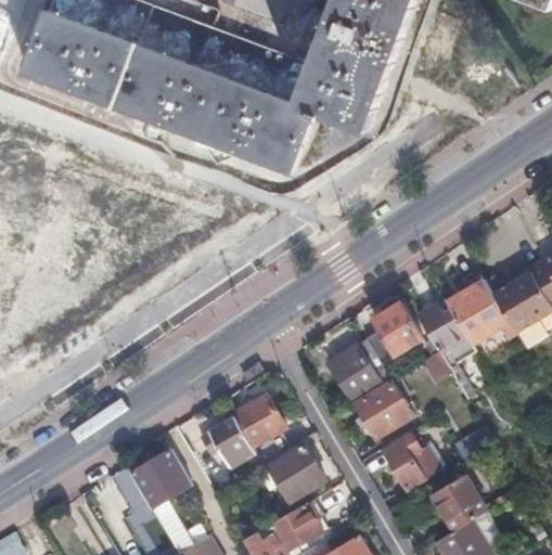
[(52,0),(26,72),(294,171),(317,110),(370,129),(418,0),(317,0),(315,8),(334,15),(316,65),(212,26),(218,10),(190,0),(52,0)]
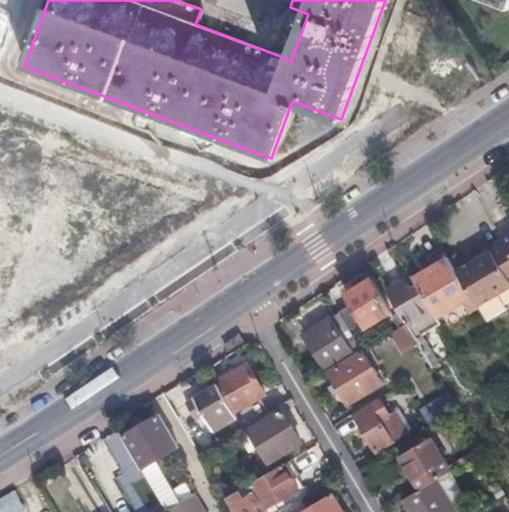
[(508,0),(485,0),(508,9),(508,5),(508,0)]
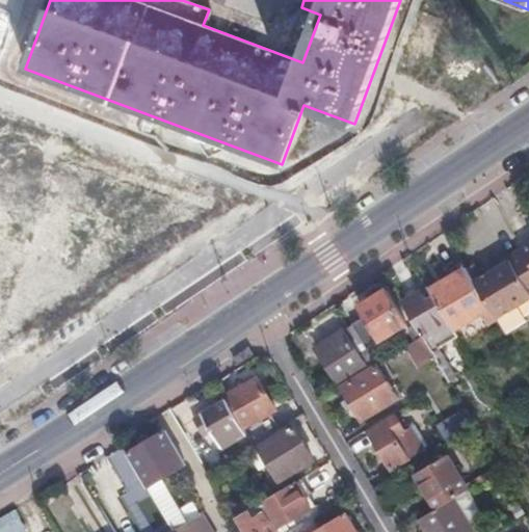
[(519,248),(528,266),(528,240),(527,237),(516,243),(519,248)]
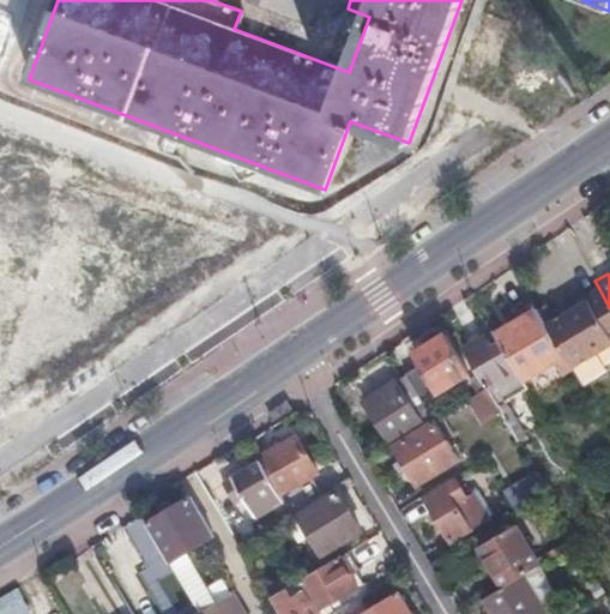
[(543,302),(535,307),(563,356),(571,367),(609,343),(609,307),(598,287),(583,296),(586,300),(567,312),(553,320),(543,302)]
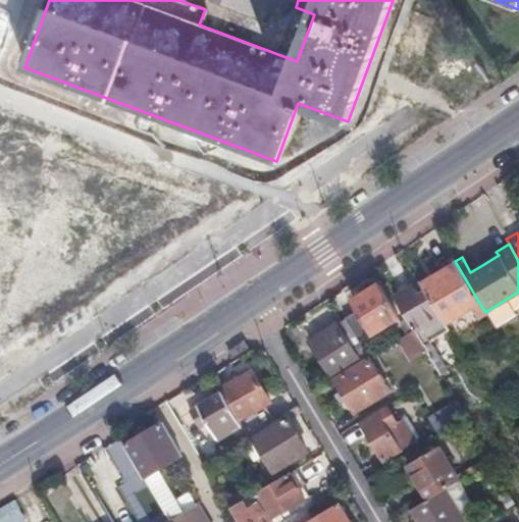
[(480,261),(482,265),(499,255),(496,252),(480,261)]
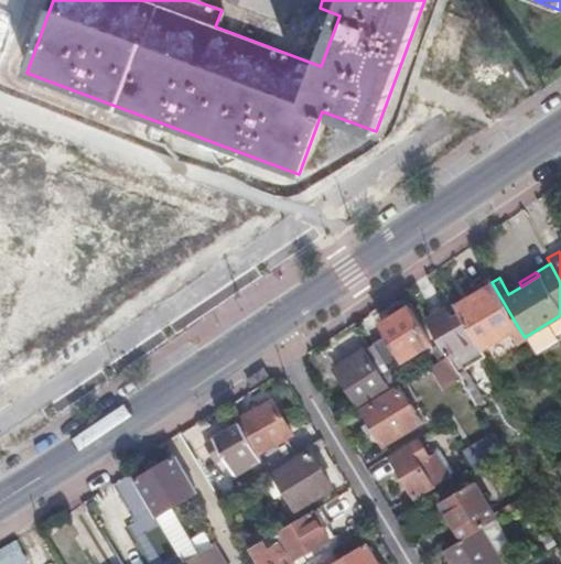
[(492,282),(453,305),(456,311),(481,350),(518,327),(492,282)]
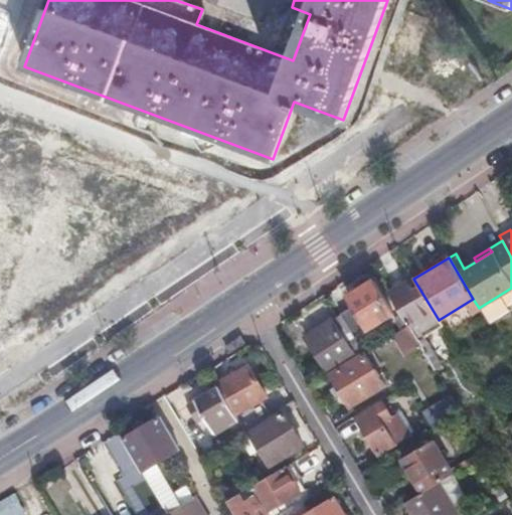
[(339,314),(353,337),(392,313),(371,280),(346,296),(352,306),(339,314)]
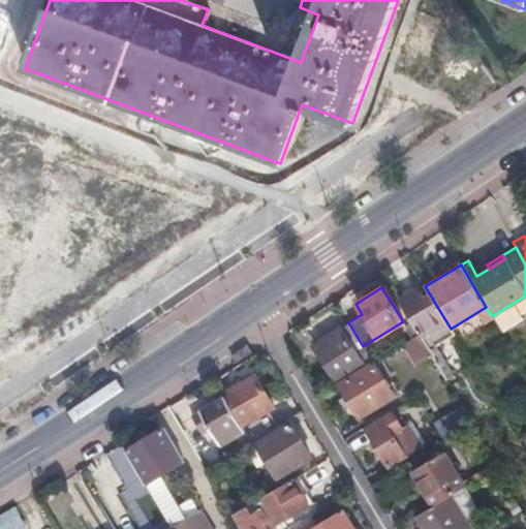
[(431,356),(445,379),(452,376),(433,346),(454,335),(451,329),(428,291),(422,294),(419,290),(399,303),(411,322),(418,334),(431,356)]
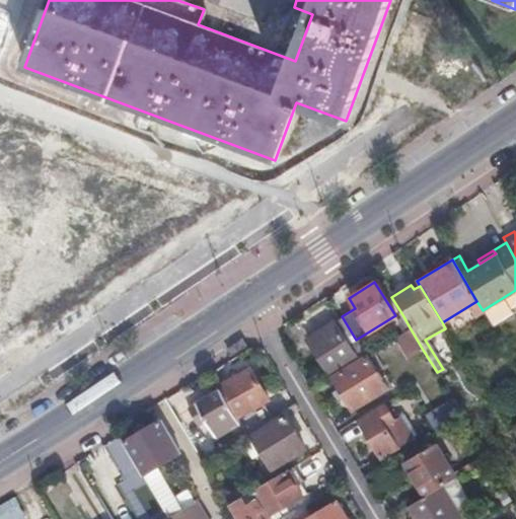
[(342,316),(334,321),(357,359),(365,354),(356,340),(342,316)]
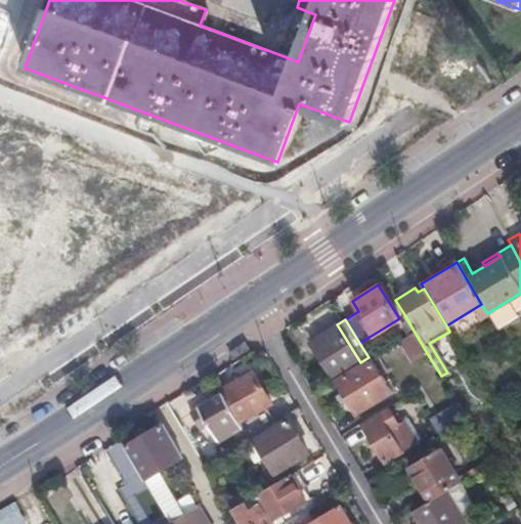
[(414,331),(407,319),(399,324),(405,335),(414,331)]
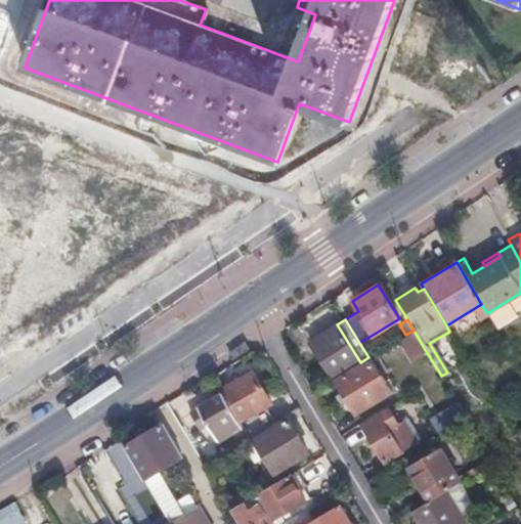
[(336,322),(306,341),(331,381),(360,362),(337,324),(336,322)]
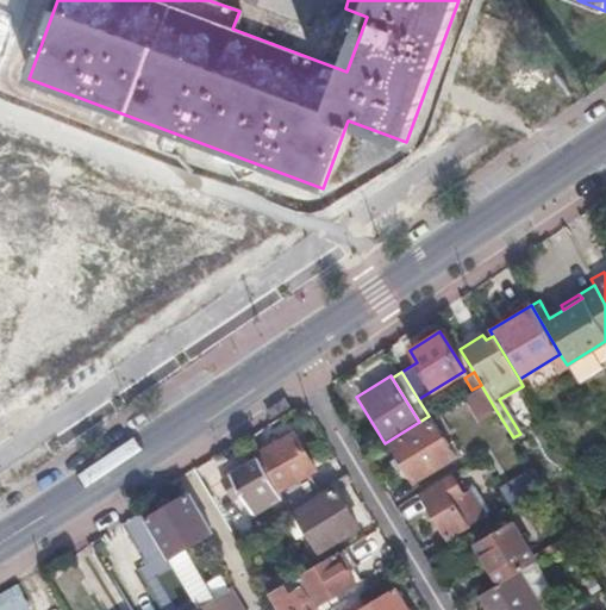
[(454,458),(429,417),(387,442),(412,483),(454,458)]
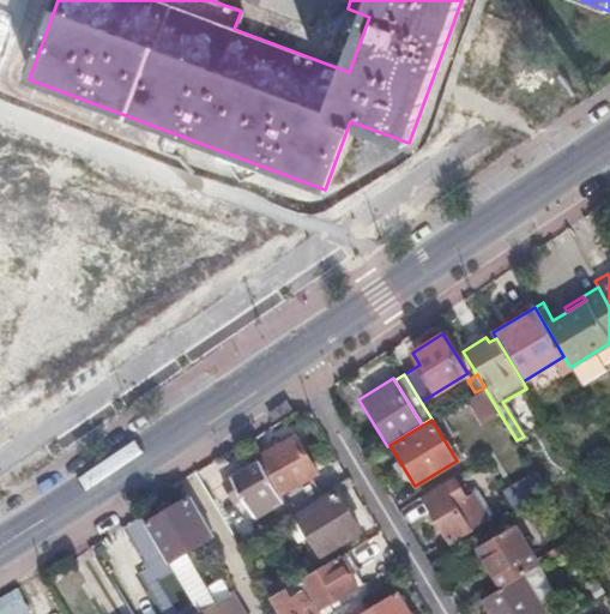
[(257,458),(258,459),(278,494),(319,470),(297,434),(257,458)]
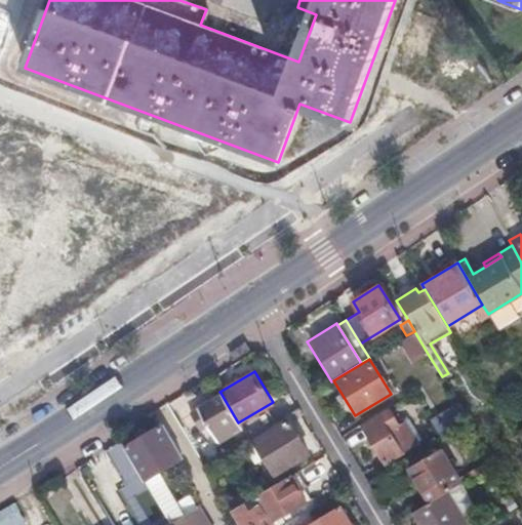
[(238,422),(221,393),(198,406),(219,442),(242,429),(238,422)]
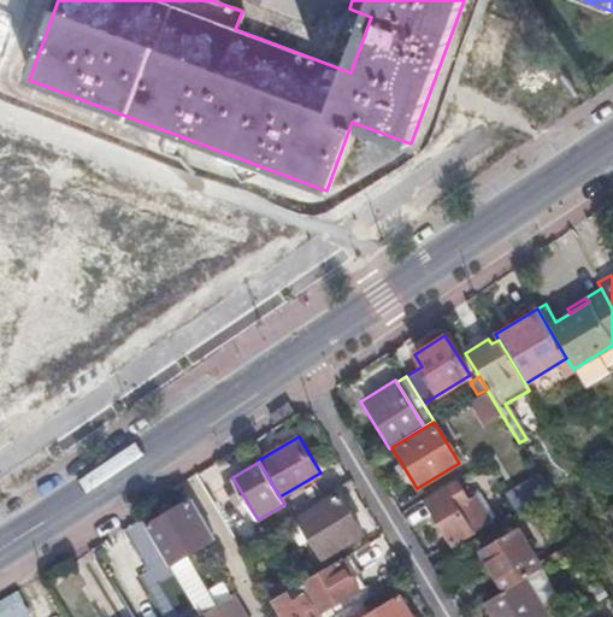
[(504,493),(516,512),(548,493),(536,472),(504,493)]
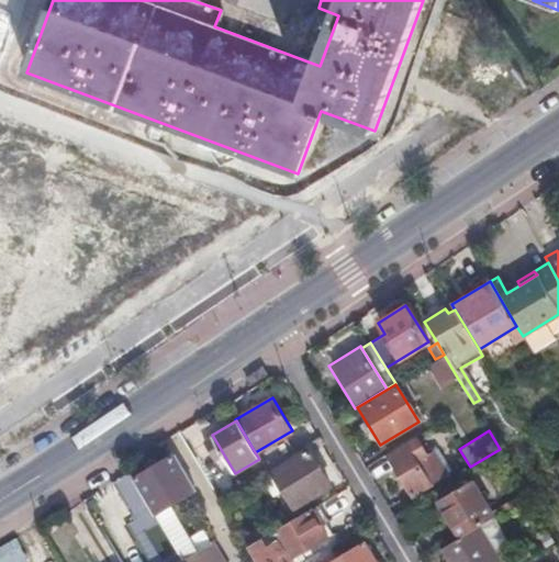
[(387,454),(412,496),(431,484),(416,461),(426,454),(415,437),(387,454)]
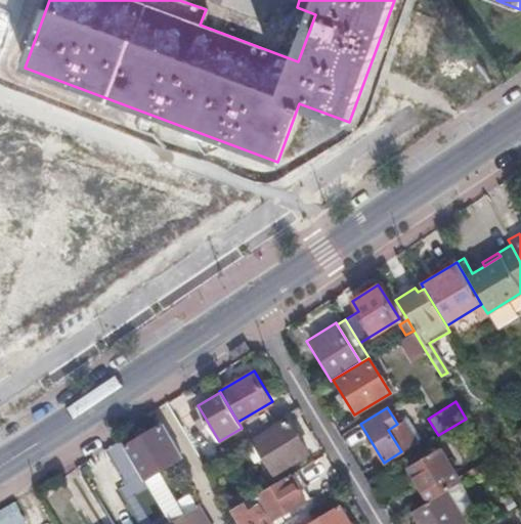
[(307,453),(287,419),(253,439),(266,461),(274,474),(307,453)]
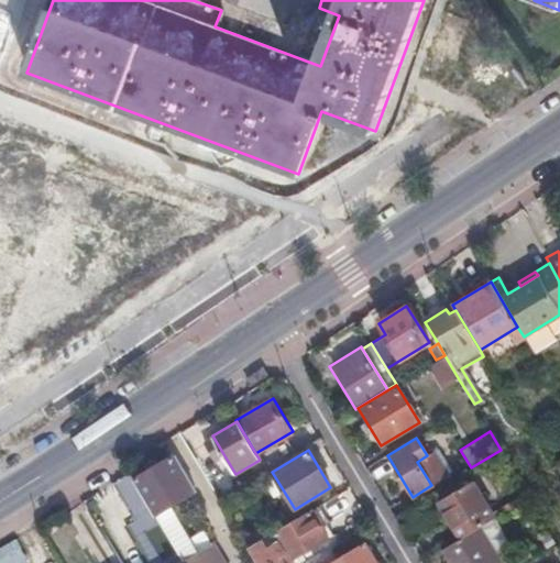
[(427,455),(417,462),(431,485),(448,476),(432,452),(427,455)]
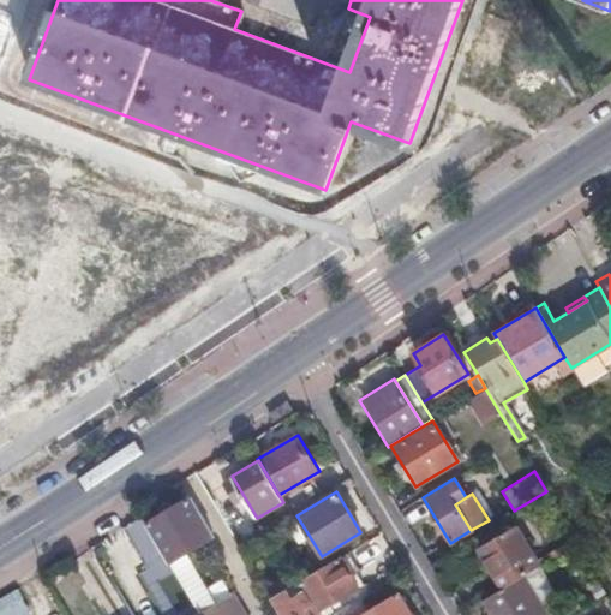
[(198,613),(229,595),(220,579),(207,587),(185,553),(211,537),(189,497),(145,524),(168,562),(198,613)]
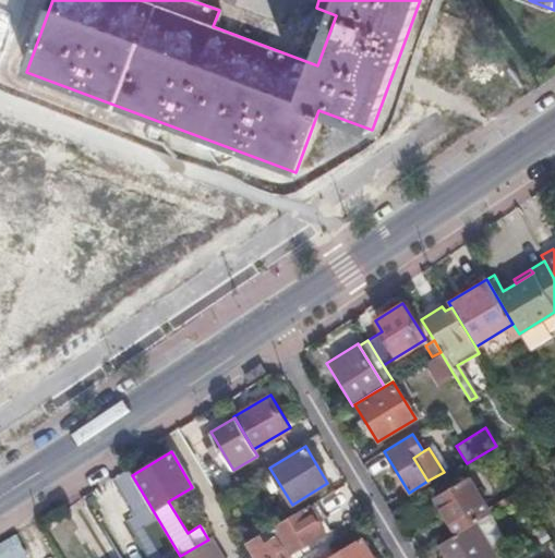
[(219,463),(204,472),(217,495),(232,486),(219,463)]
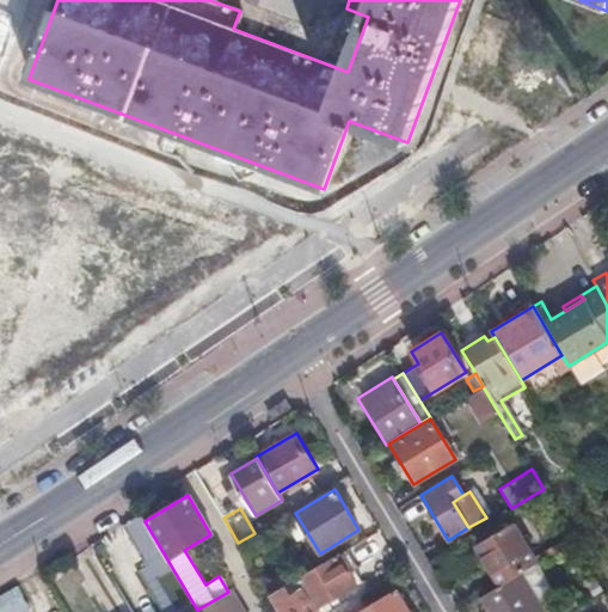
[(295,513),(284,520),(300,545),(311,538),(295,513)]
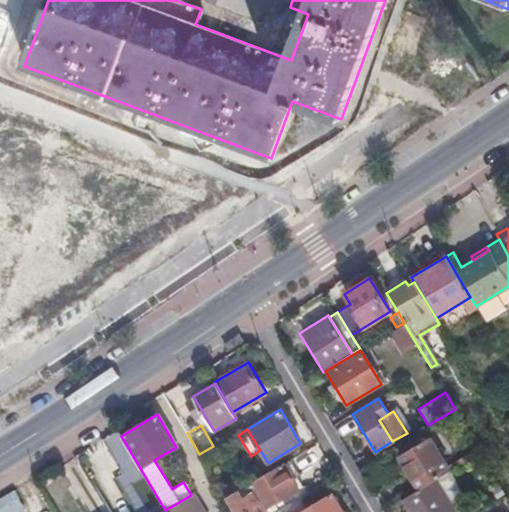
[(450,471),(429,437),(398,456),(418,490),(435,479),(450,471)]
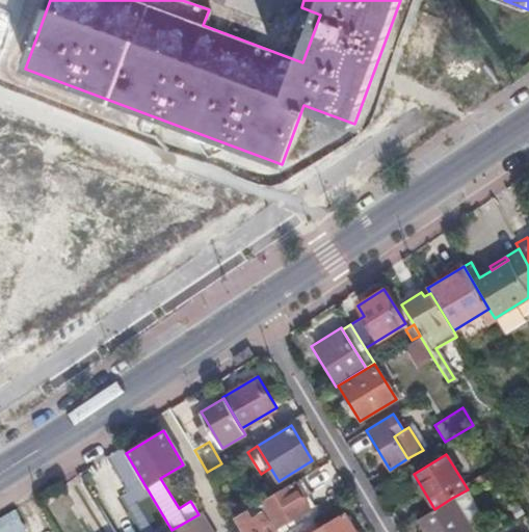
[(248,509),(234,517),(242,531),(270,531),(310,509),(293,481),(248,509)]
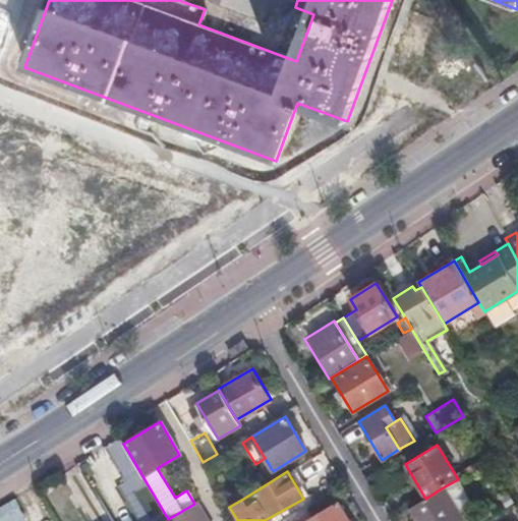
[(463,520),(443,487),(425,499),(409,508),(416,520),(463,520)]
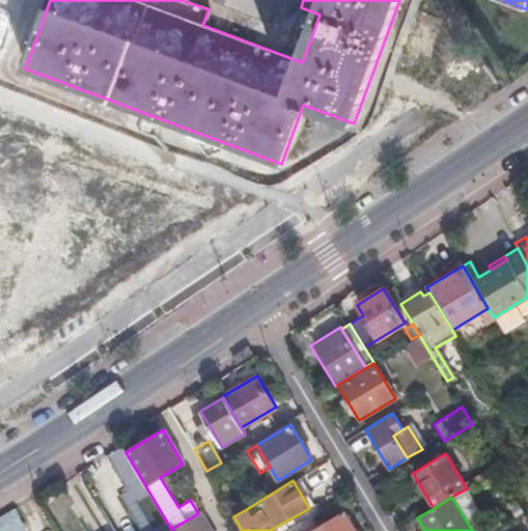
[(248,508),(243,499),(228,507),(233,516),(248,508)]
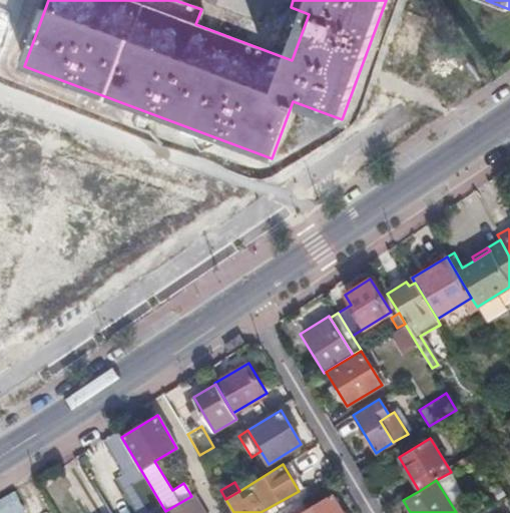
[(165,511),(166,512),(205,512),(194,494),(191,496),(165,511)]
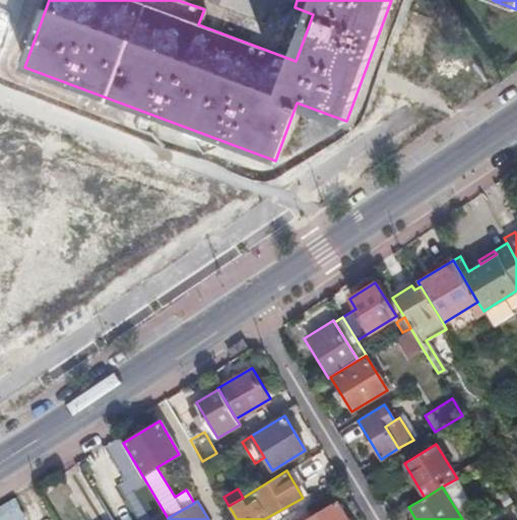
[(347,519),(335,501),(303,519),(347,519)]
